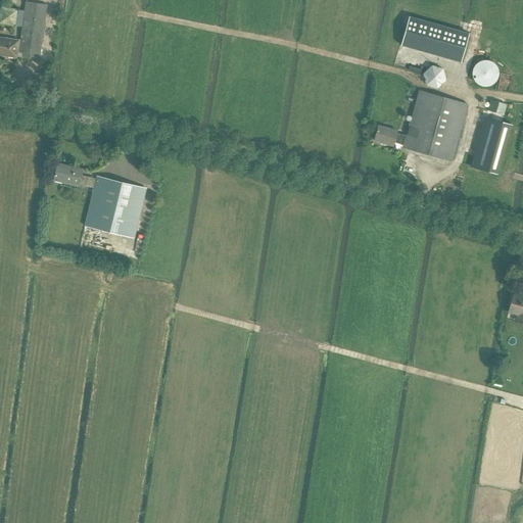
[(26,2),(18,56),(39,59),(47,5),(26,2)]
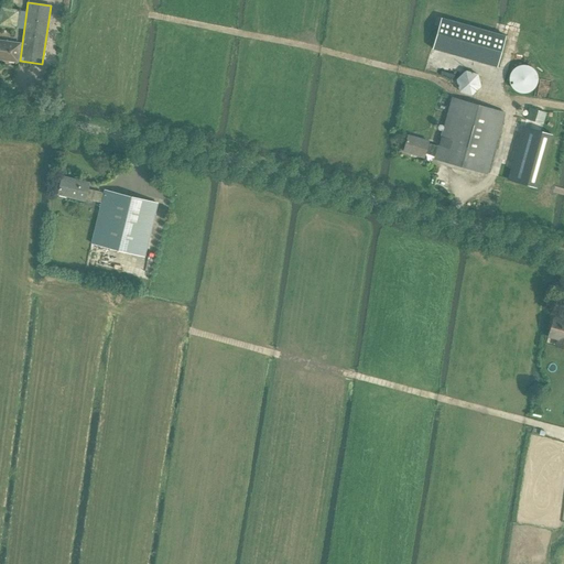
[(441,18),(432,49),(477,62),(497,67),(499,57),(506,36),(496,33),(441,18)]
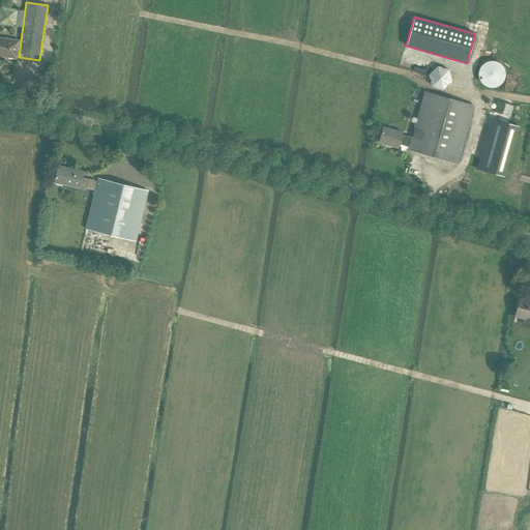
[(0,55),(17,58),(19,41),(0,38),(0,55)]
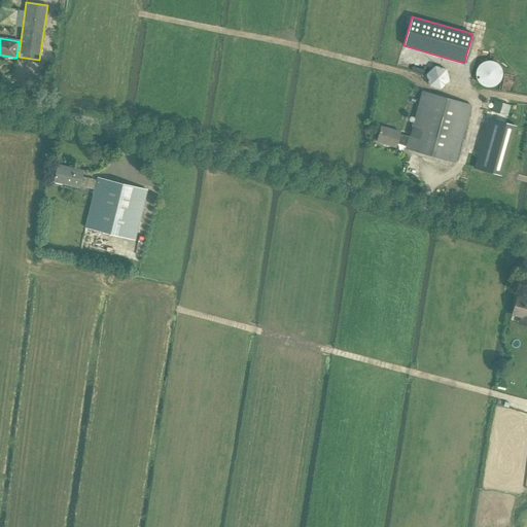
[(498,65),(497,64),(496,64),(495,63),(494,63),(493,62),(492,62),(491,62),(489,62),(487,62),(485,62),(483,63),(482,64),(481,65),(480,65),(479,66),(479,67),(478,68),(477,69),(477,70),(477,71),(476,72),(476,73),(476,74),(476,76),(476,77),(476,78),(477,79),(477,80),(477,81),(478,82),(479,83),(479,84),(480,84),(481,85),(482,86),(484,88),(486,89),(487,89),(488,89),(491,89),(492,89),(494,88),(495,88),(496,86),(498,85),(499,84),(499,83),(500,82),(501,81),(501,80),(501,79),(502,78),(502,77),(502,76),(502,75),(502,74),(502,73),(502,72),(501,71),(501,70),(501,69),(500,68),(499,67),(499,66),(498,65)]
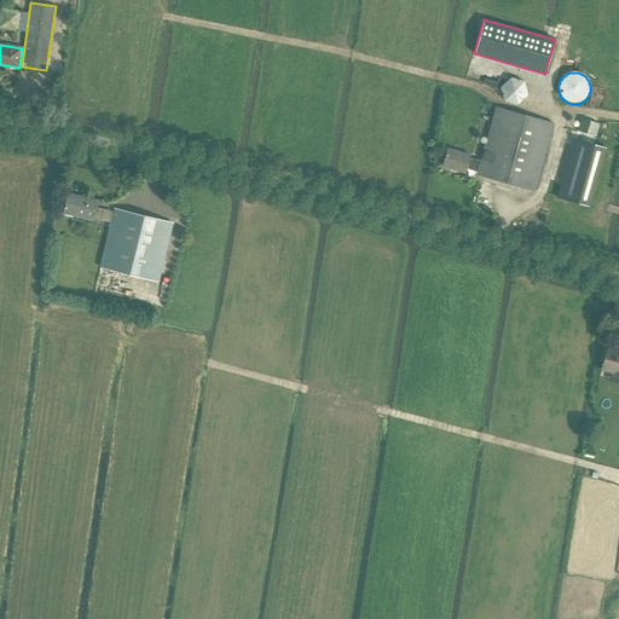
[(481,161),(469,157),(469,155),(447,149),(443,167),(464,173),(467,168),(478,172),(476,174),(534,191),(554,123),(496,108),(481,161)]
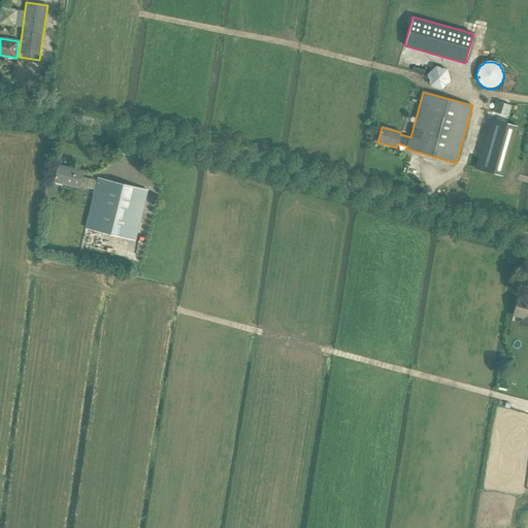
[(495,101),(492,111),(508,117),(512,106),(495,101)]
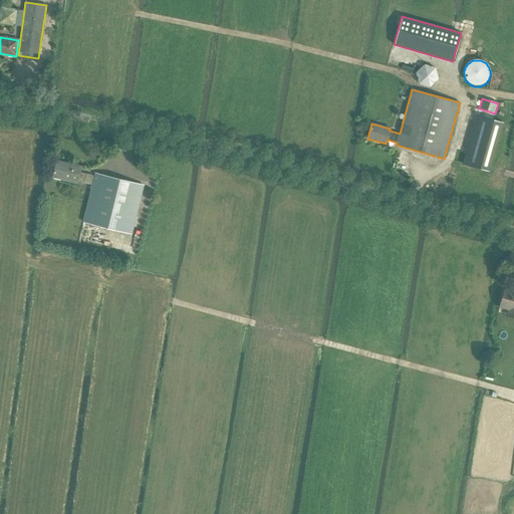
[(478,115),(464,165),(489,172),(503,122),(478,115)]
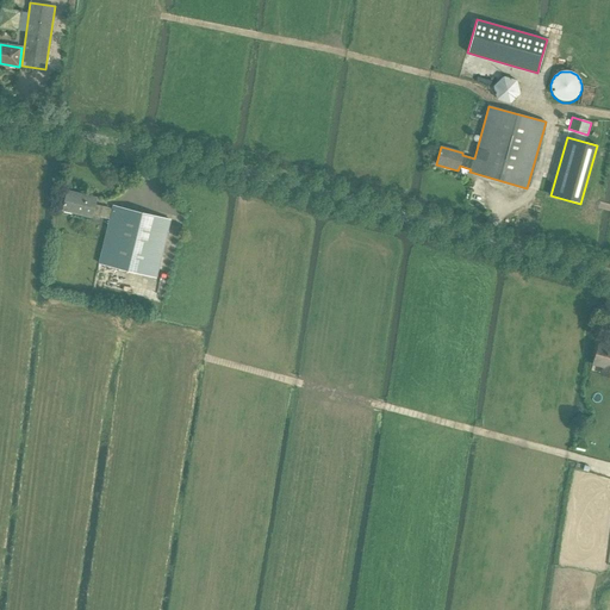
[(113,206),(112,209),(94,204),(97,198),(67,191),(62,210),(92,217),(92,215),(110,219),(99,263),(156,278),(170,221),(113,206)]
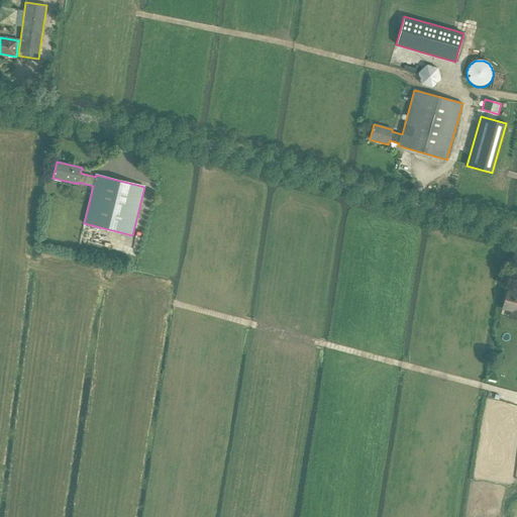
[(507,291),(502,308),(511,311),(509,318),(515,320),(516,320),(516,290),(516,294),(507,291)]
